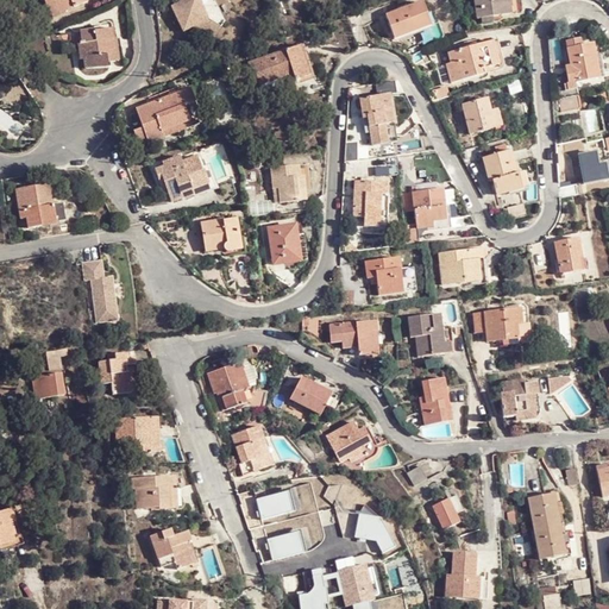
[(48,0),(50,6),(52,5),(57,14),(70,10),(69,7),(86,0),(48,0)]
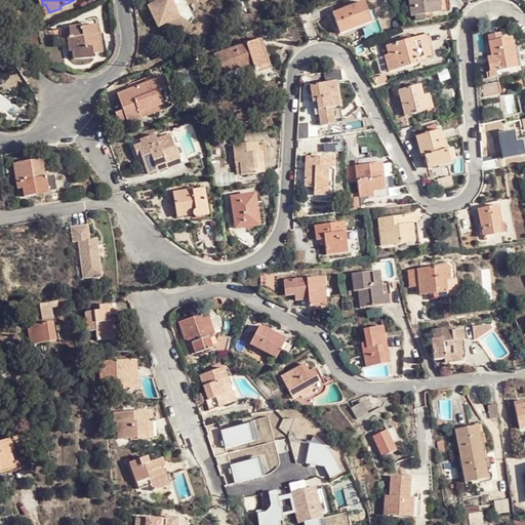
[(173,0),(159,0),(150,5),(161,27),(169,23),(185,35),(193,24),(182,14),(173,0)]
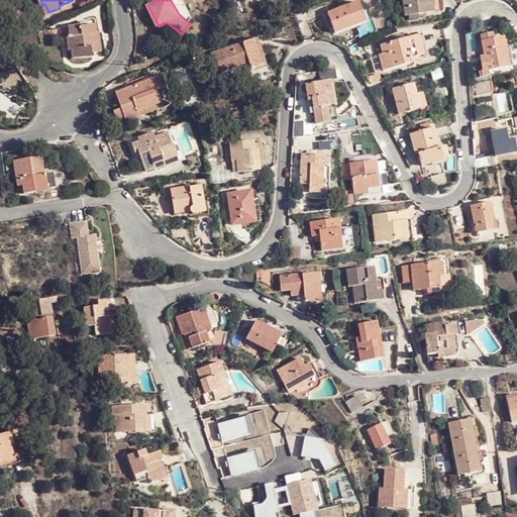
[(185,0),(171,0),(179,14),(190,23),(194,19),(185,0)]
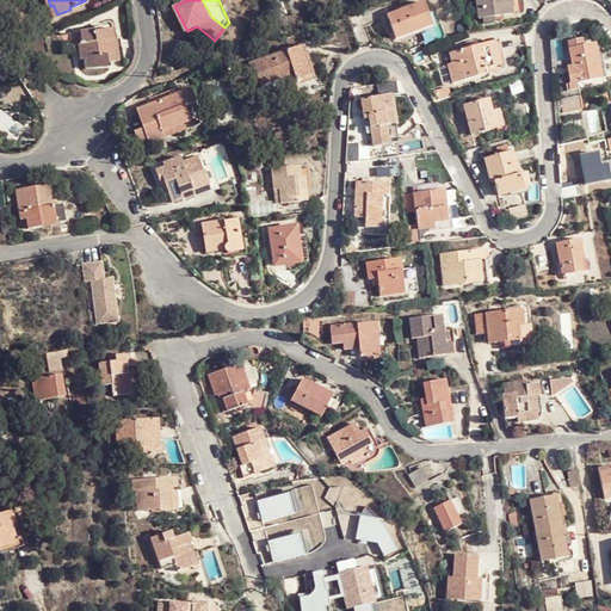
[(517,0),(476,0),(480,20),(520,14),(517,0)]
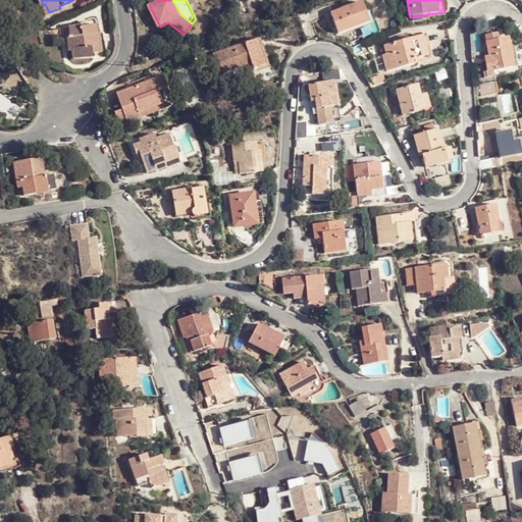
[(364,3),(331,14),(338,34),(370,22),(364,3)]
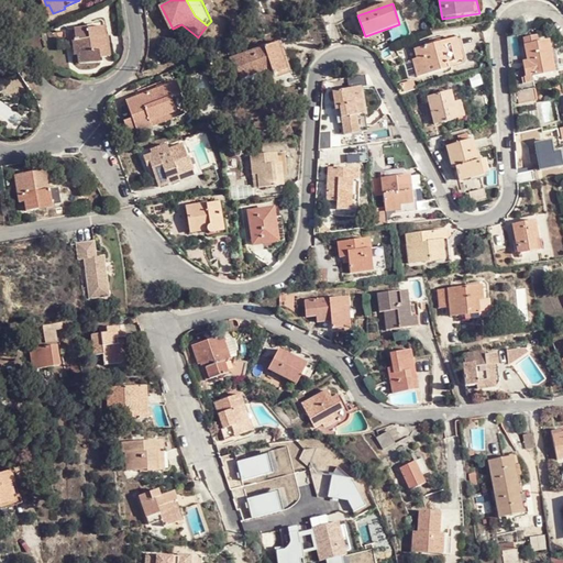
[(88,26),(75,30),(77,40),(74,41),(77,55),(80,55),(83,63),(102,62),(101,57),(111,55),(105,25),(101,25),(101,22),(87,25),(88,26)]
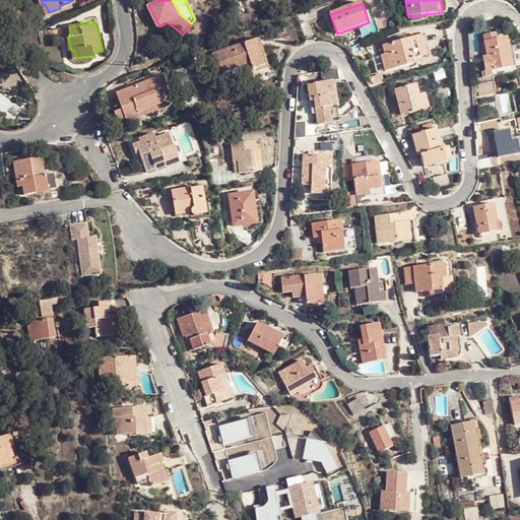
[(420,36),(383,46),(384,54),(381,55),(385,72),(416,63),(415,59),(423,57),(419,46),(423,45),(420,36)]
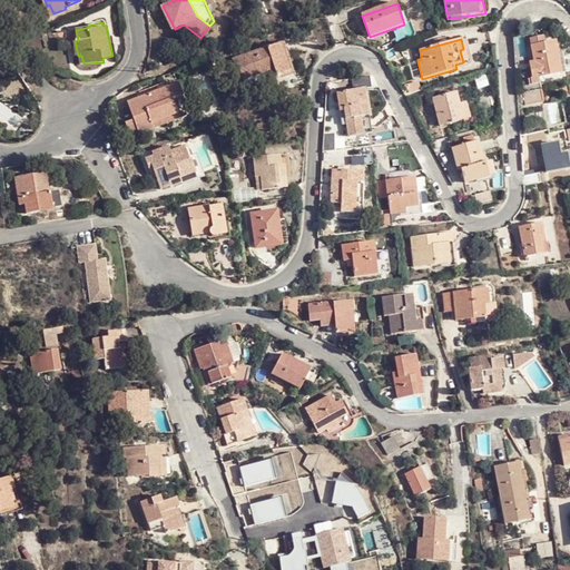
[(531,79),(539,78),(558,75),(553,53),(558,53),(556,40),(530,46),(533,62),(528,64),(531,79)]
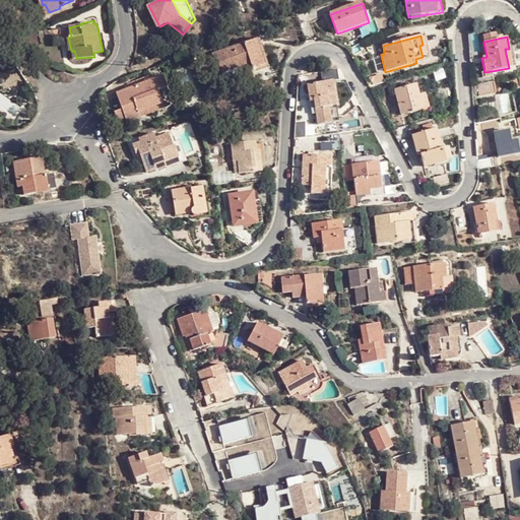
[(236,54),(234,51),(211,58),(215,70),(219,68),(222,77),(241,71),(240,67),(250,64),(253,72),(264,68),(256,43),(243,47),(245,50),(236,54)]
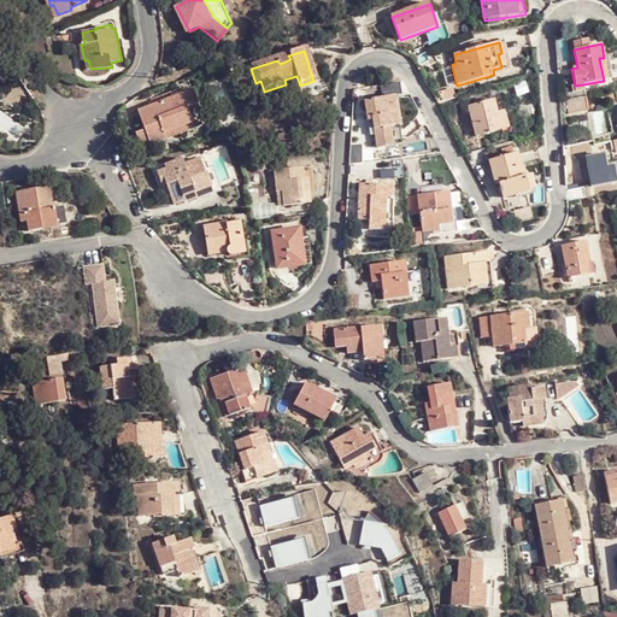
[(575,86),(577,97),(586,95),(583,84),(575,86)]
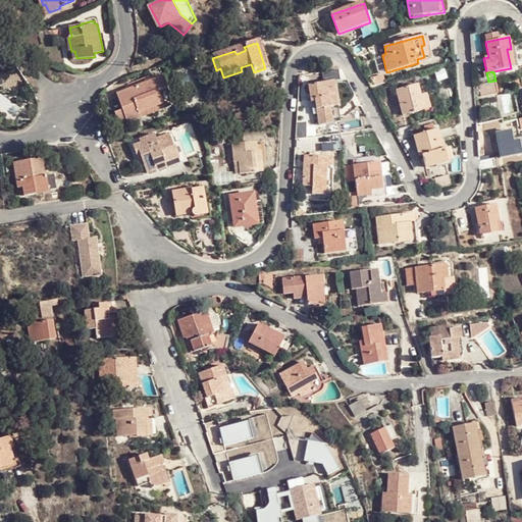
[(133,82),(135,87),(154,81),(152,75),(133,82)]
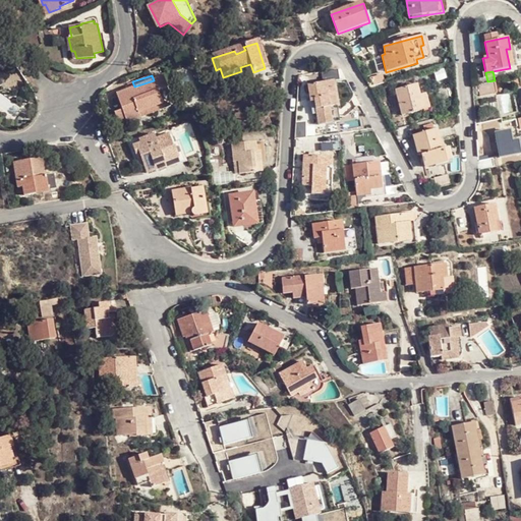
[(154,80),(134,87),(115,93),(121,108),(113,112),(118,125),(139,117),(137,112),(167,103),(170,101),(162,77),(154,80)]
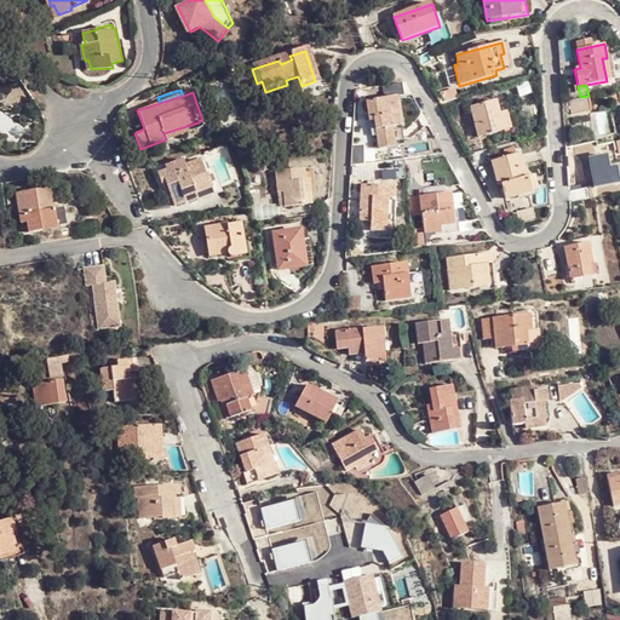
[(399,96),(368,102),(372,122),(377,121),(383,149),(408,144),(399,96)]
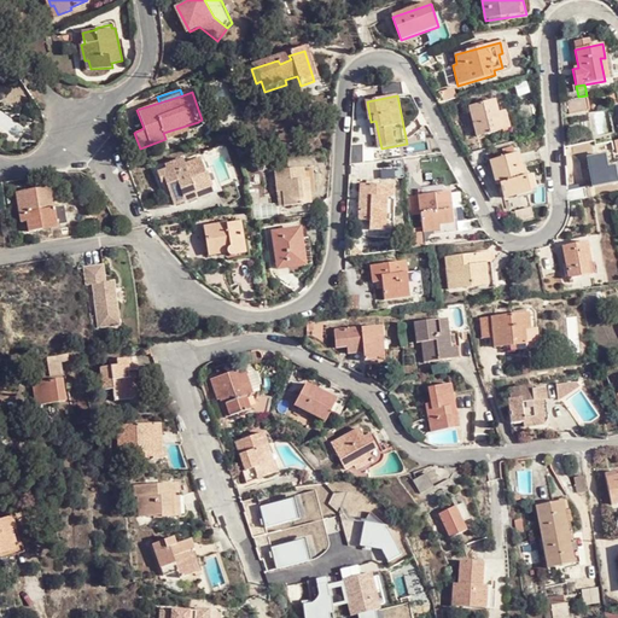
[(578,97),(567,99),(569,112),(588,108),(587,95),(578,97)]
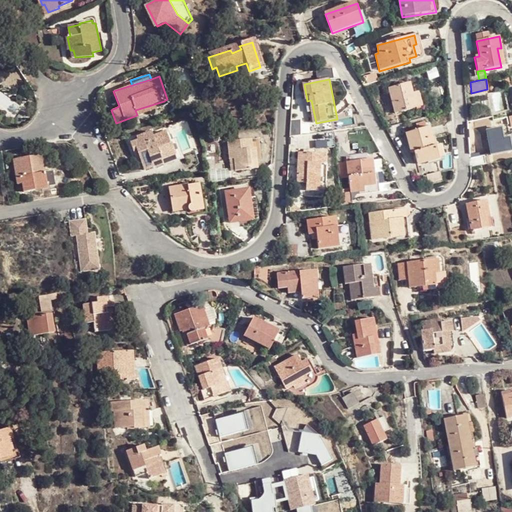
[(409,84),(389,89),(395,114),(421,108),(418,92),(411,93),(409,84)]
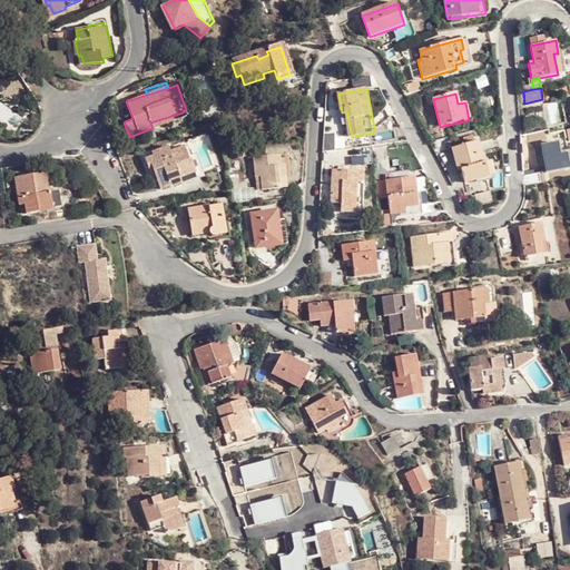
[(150,123),(153,128),(184,118),(183,112),(150,123)]
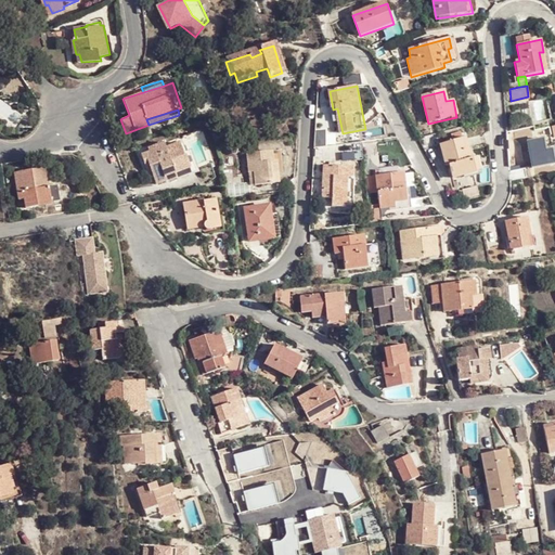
[(554,134),(553,123),(541,125),(544,140),(554,138),(554,134)]
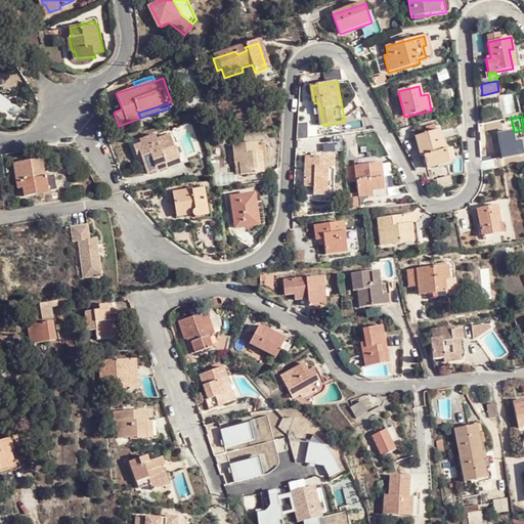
[(357,131),(358,142),(377,141),(376,129),(357,131)]
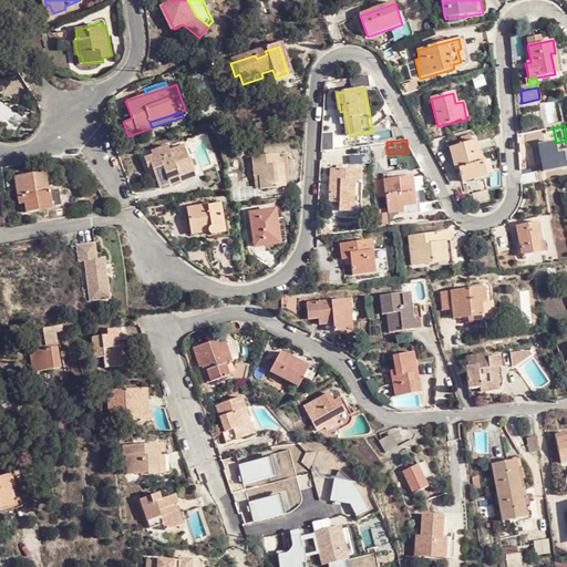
[(475,142),(451,148),(456,172),(459,171),(462,183),(487,176),(483,161),(481,161),(475,142)]
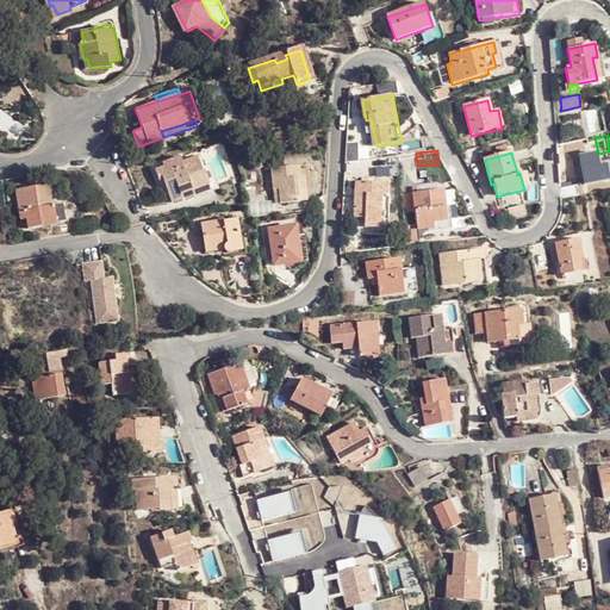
[(156,170),(161,184),(166,182),(168,188),(173,203),(195,195),(194,191),(209,186),(198,159),(184,163),(182,157),(163,165),(165,168),(156,170)]
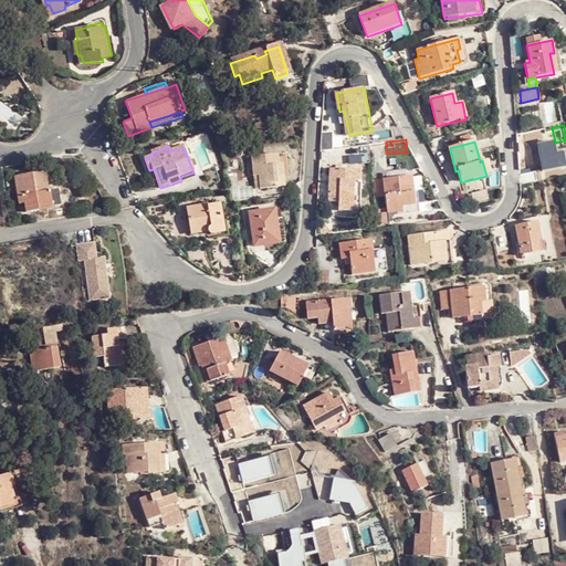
[(251,160),(252,173),(259,173),(260,191),(287,190),(286,170),(290,169),(289,158),(251,160)]
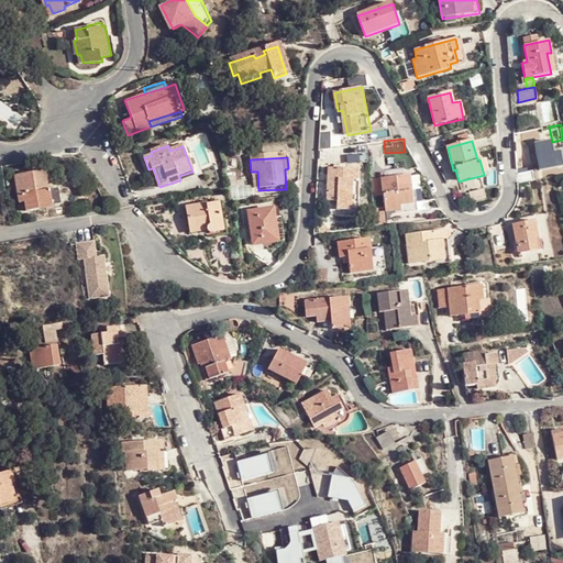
[(335,203),(335,212),(351,213),(352,183),(356,183),(357,172),(327,170),(326,202),(335,203)]
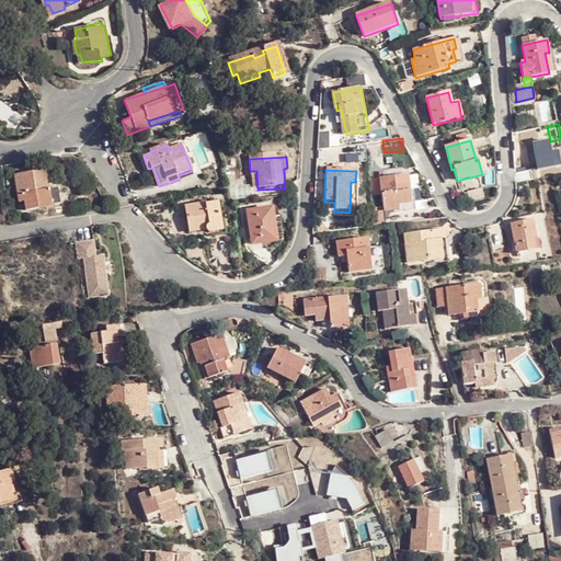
[(16,176),(21,204),(27,202),(30,213),(41,210),(41,212),(54,208),(54,206),(63,205),(60,189),(53,190),(49,191),(46,171),(16,176)]
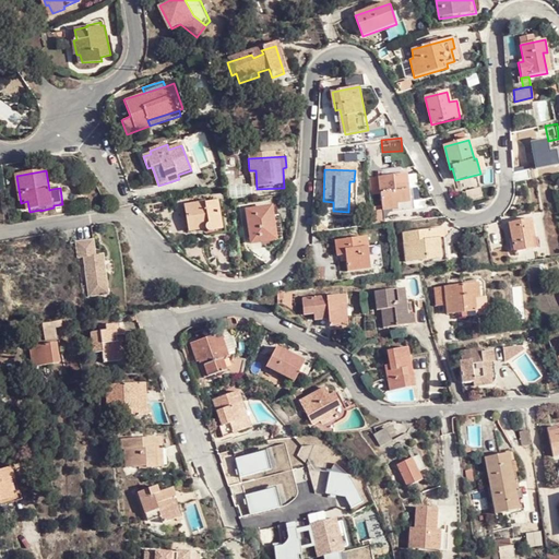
[(403,175),(379,178),(383,212),(415,207),(413,191),(405,191),(403,175)]
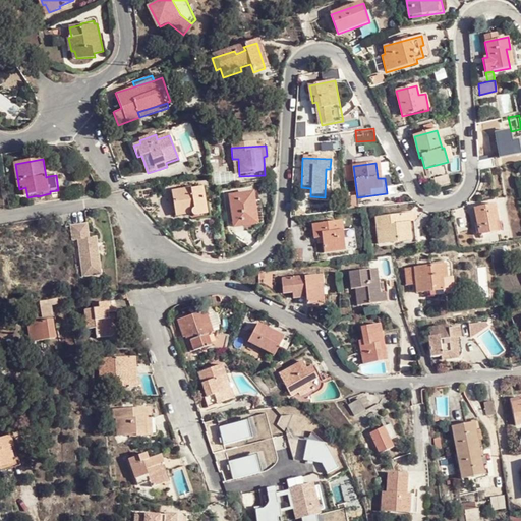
[(325,197),(310,196),(310,203),(331,204),(333,169),(330,169),(326,169),(325,197)]
